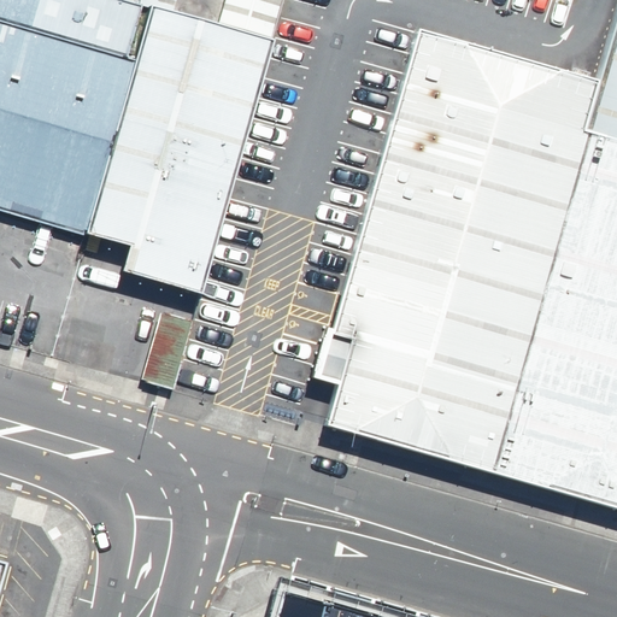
[(0,0),(0,219),(87,246),(137,71),(127,68),(142,12),(100,0),(0,0)]
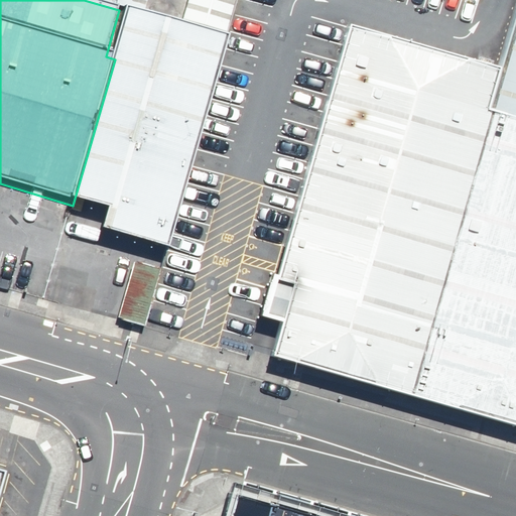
[(189,0),(181,27),(230,40),(241,0),(189,0)]
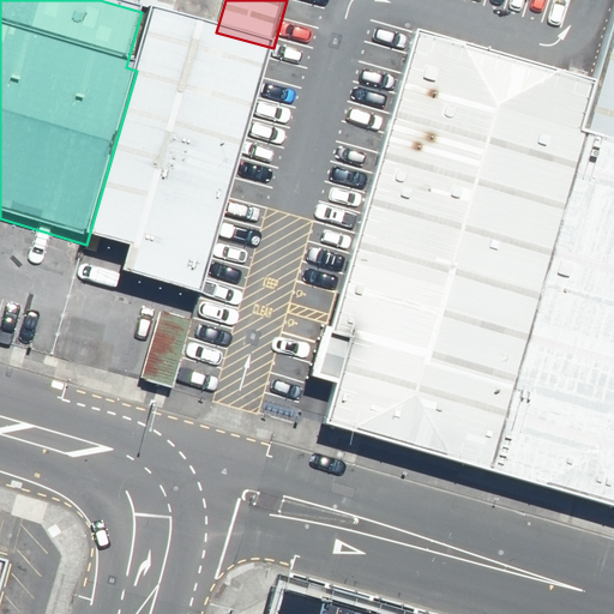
[(613,4),(593,83),(578,133),(613,143),(613,4)]
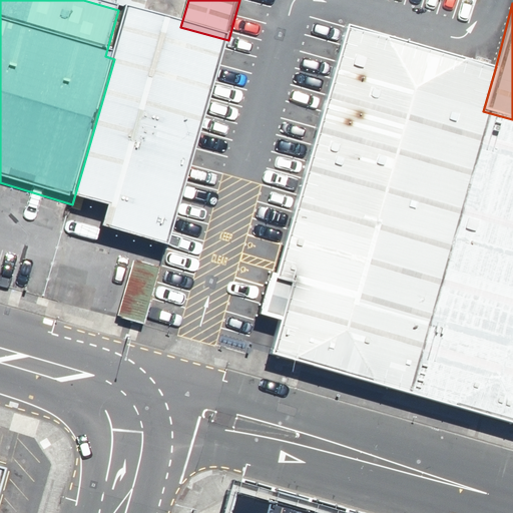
[(180,27),(127,12),(114,59),(72,204),(71,209),(107,219),(101,240),(137,251),(165,260),(228,40),(180,27)]
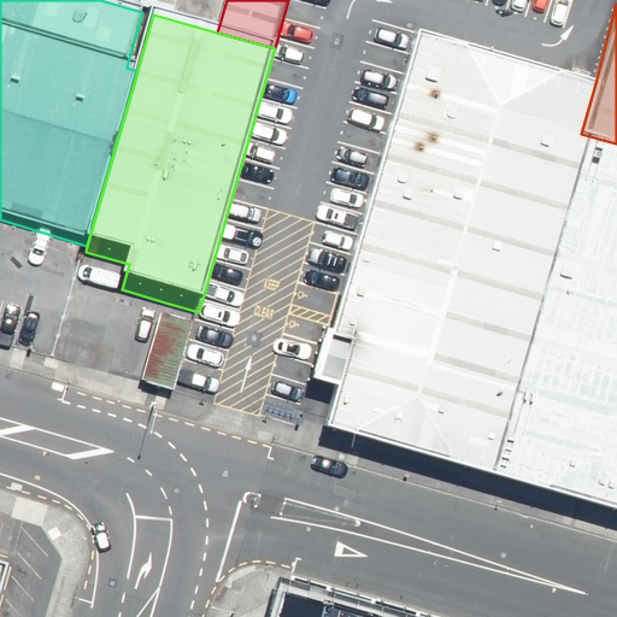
[(325,428),(491,474),(581,134),(595,83),(556,72),(416,34),(310,380),(335,389),(325,428)]
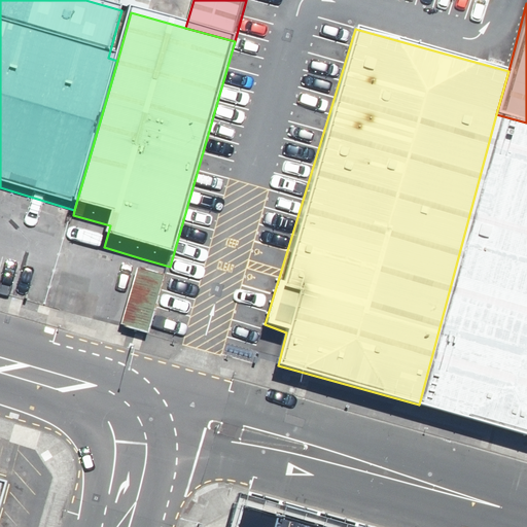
[(526,123),(496,114),(419,405),(526,435),(526,123)]
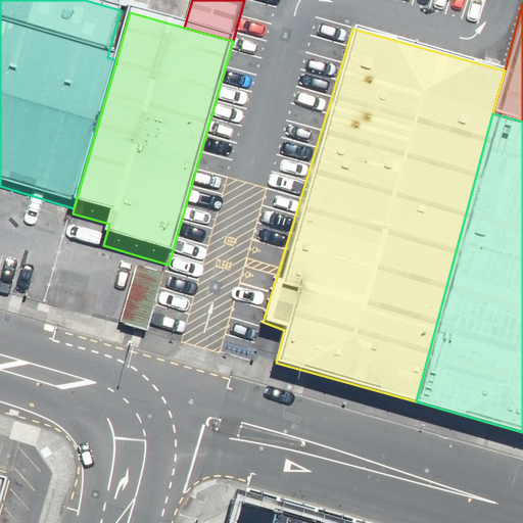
[(169,265),(140,256),(121,328),(148,336),(169,265)]
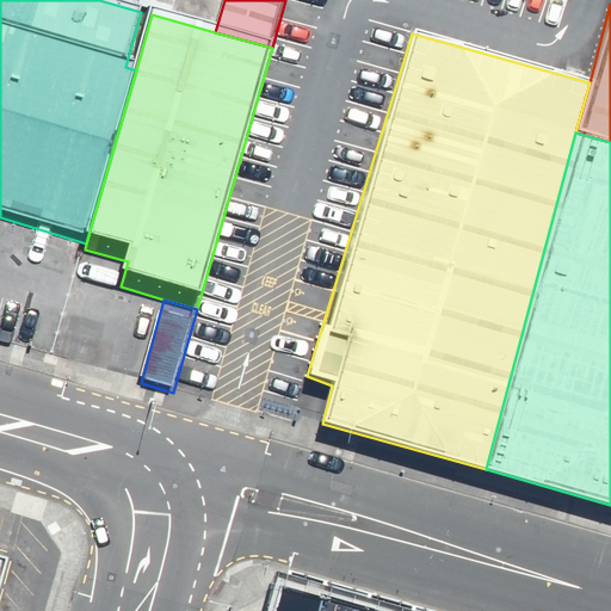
[(328,610),(271,596),(266,610),(328,610)]
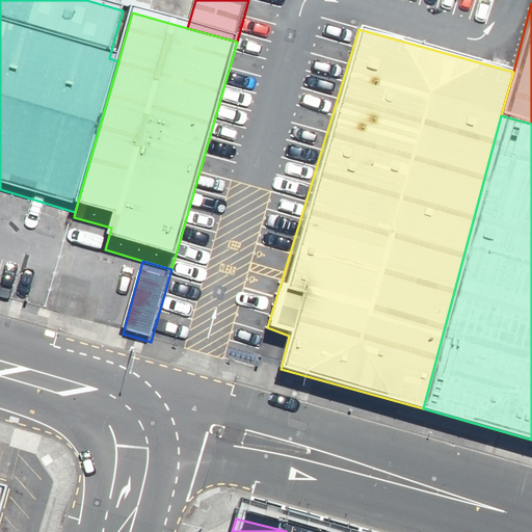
All buildings are outlined.
